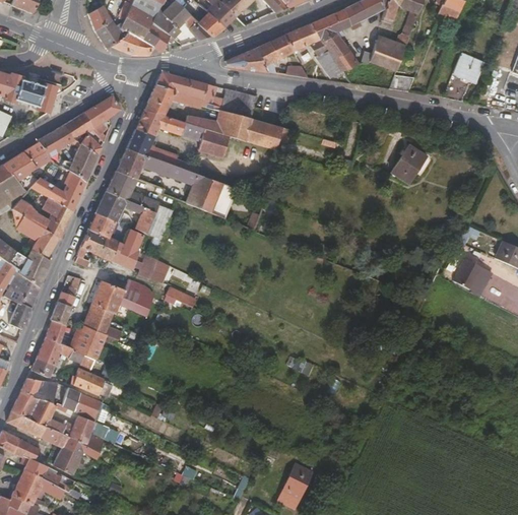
[(17,0),(16,2),(38,11),(43,0),(17,0)]
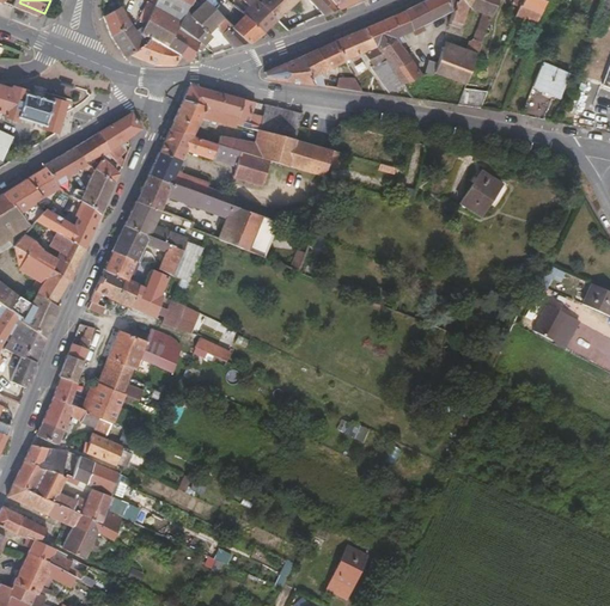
[(151,19),(160,0),(154,0),(152,0),(144,17),(151,19)]
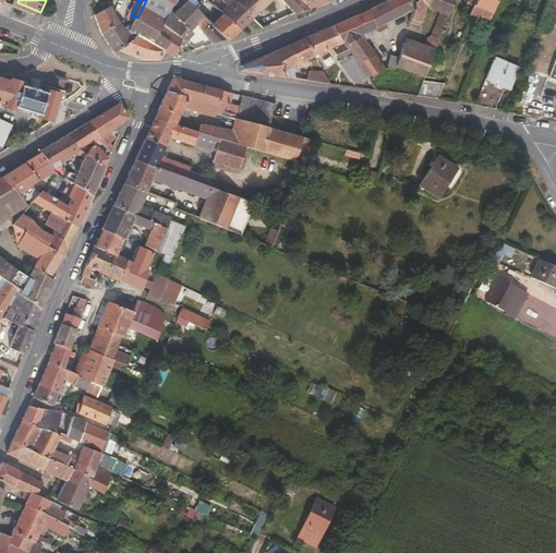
[(146,0),(137,17),(135,22),(143,32),(154,45),(165,26),(169,17),(154,9),(158,0),(173,0),(178,2),(179,0),(146,0)]
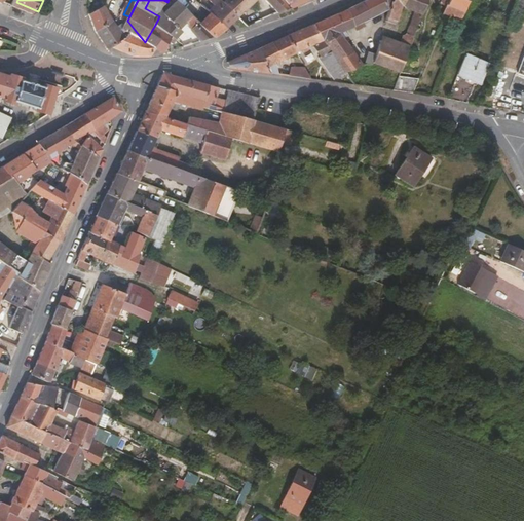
[(203,20),(183,0),(169,0),(167,2),(159,16),(155,25),(176,37),(179,39),(191,22),(208,37),(217,33),(203,20)]
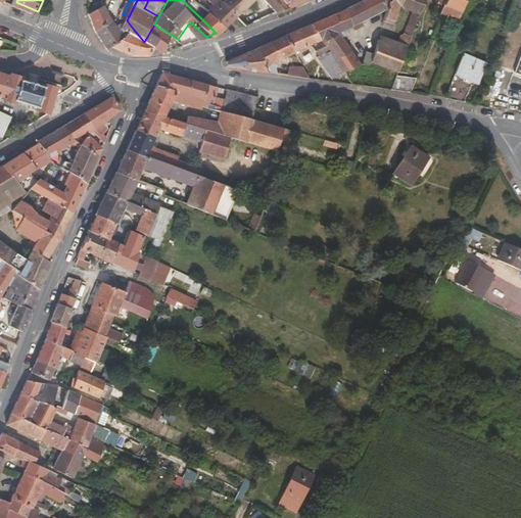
[(217,0),(210,6),(212,9),(228,22),(230,24),(241,12),(228,0),(217,0)]
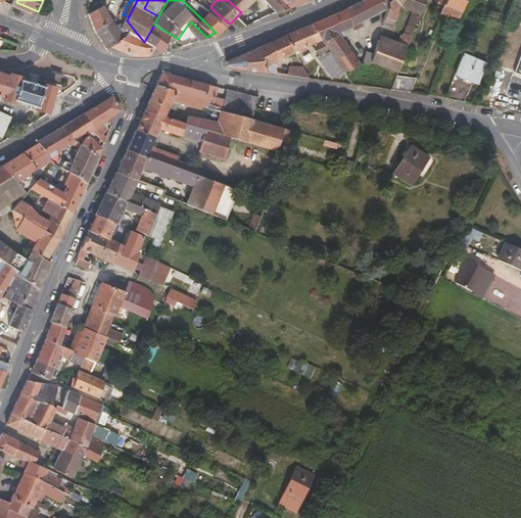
[(272,0),(279,7),(292,1),(291,0),(228,0),(241,12),(249,20),(256,19),(245,8),(252,0),(272,0)]
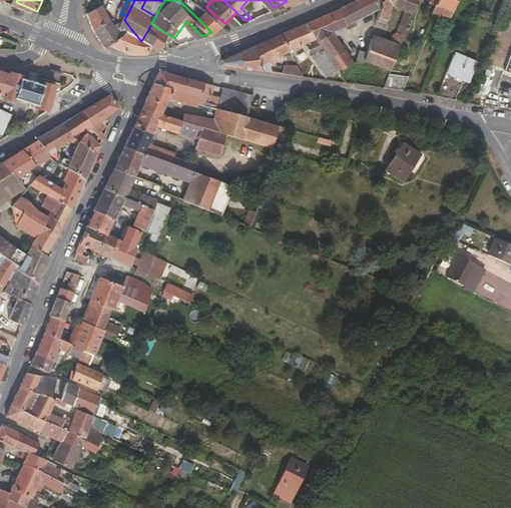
[(348,0),(310,19),(341,63),(344,69),(354,62),(335,28),(353,20),(386,3),(387,0),(348,0)]
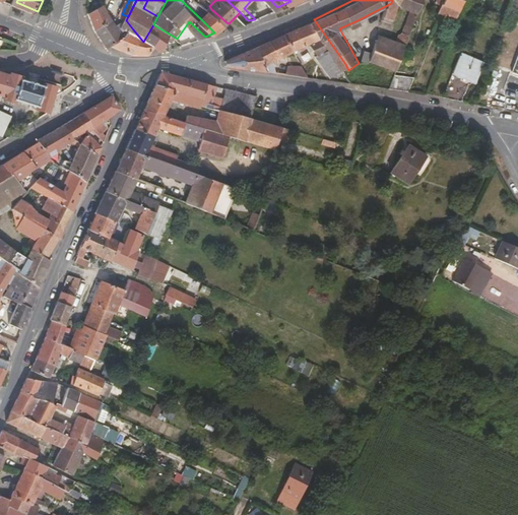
[(392,0),(391,3),(388,12),(398,16),(404,0),(409,0),(416,3),(408,26),(405,26),(402,35),(409,38),(424,0),(392,0)]
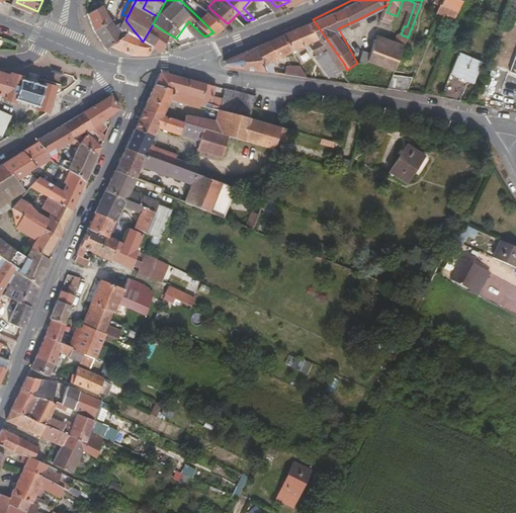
[(446,0),(443,10),(455,15),(461,0),(446,0)]
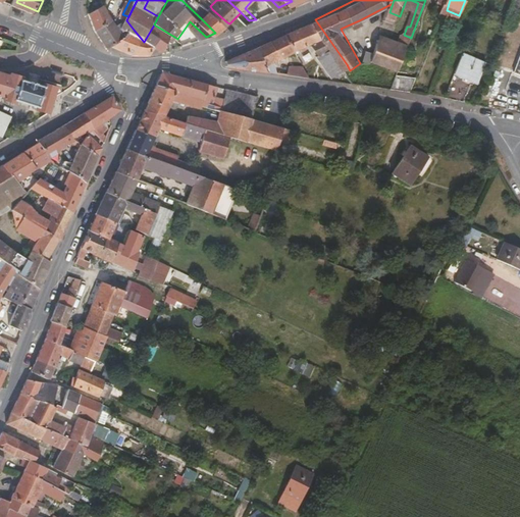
[(111,5),(94,14),(99,29),(110,48),(114,45),(130,33),(120,20),(114,9),(111,5)]
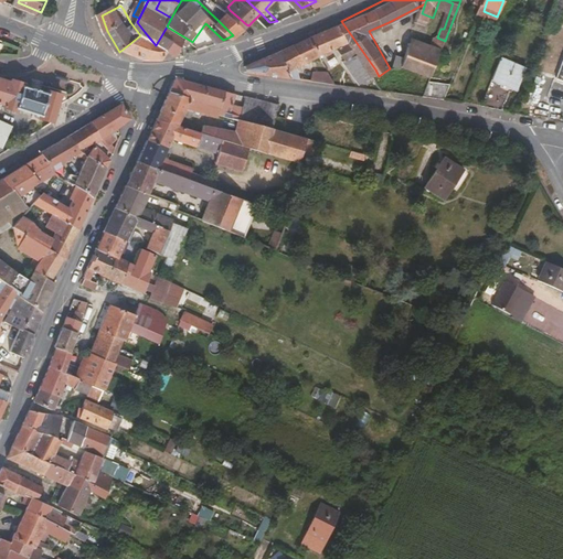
[(230,10),(219,21),(233,35),(246,24),(230,10)]
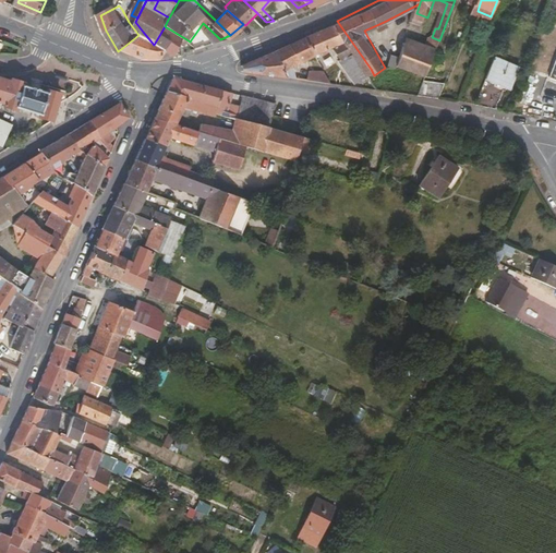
[(371,69),(337,21),(313,32),(321,51),(333,45),(354,80),(358,77),(361,82),(374,75),(371,69)]
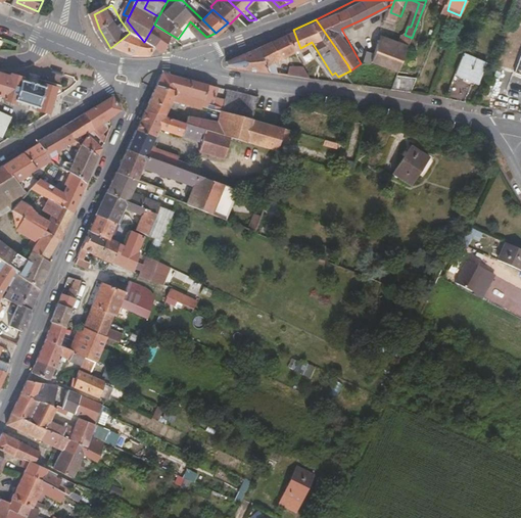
[(144,42),(155,47),(166,51),(167,50),(175,37),(154,25),(144,42)]
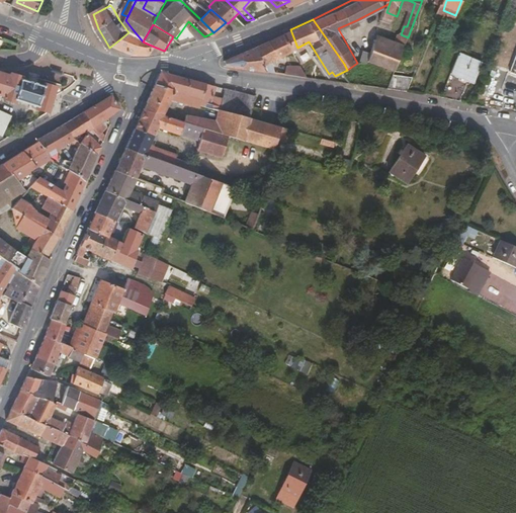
[(129,32),(113,45),(136,54),(151,54),(154,47),(143,41),(133,29),(129,32)]
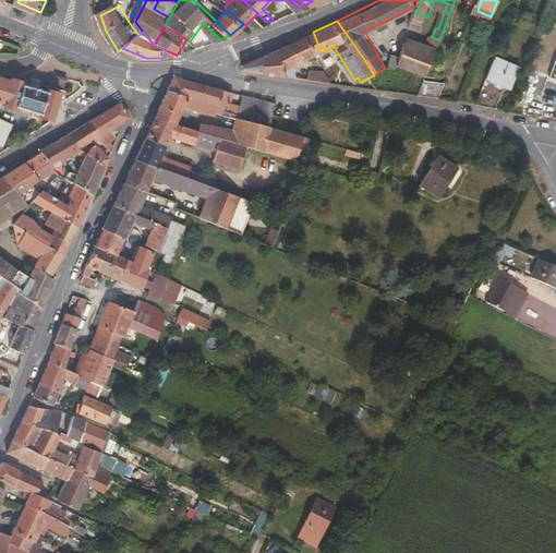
[(321,51),(313,32),(287,44),(293,62),(321,51)]
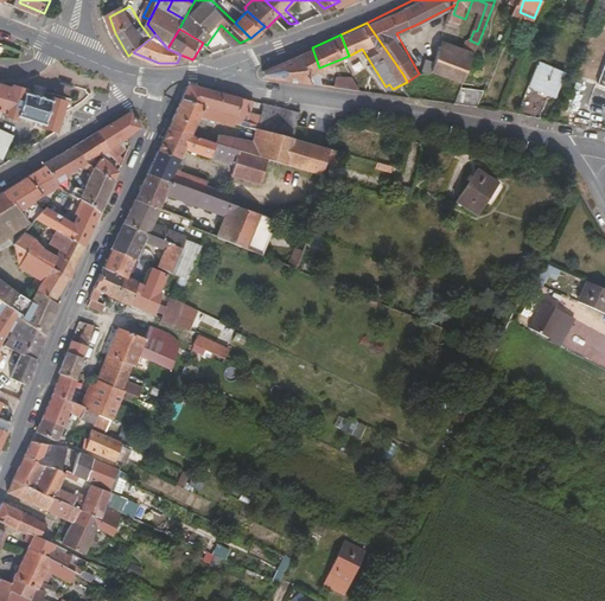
[(470,68),(477,48),(445,34),(439,50),(438,55),(470,68)]
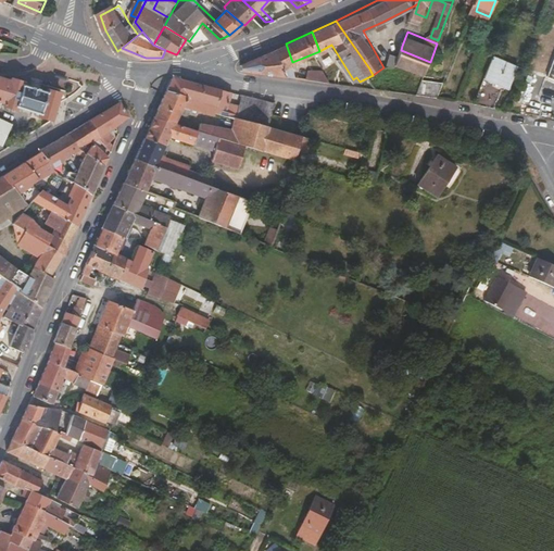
[(186,39),(177,53),(184,51),(189,41),(186,39)]
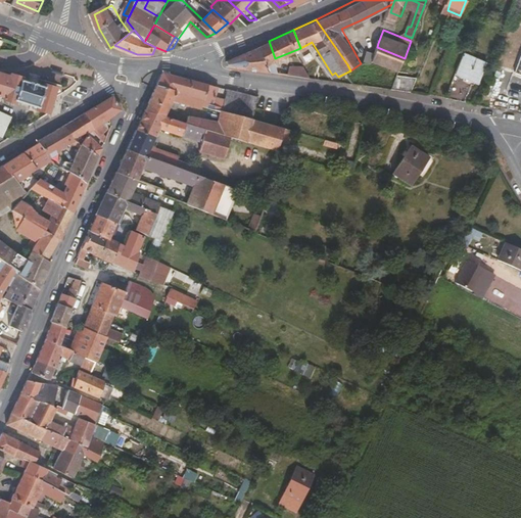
[(366,54),(375,51),(377,47),(378,43),(371,40),(366,54)]
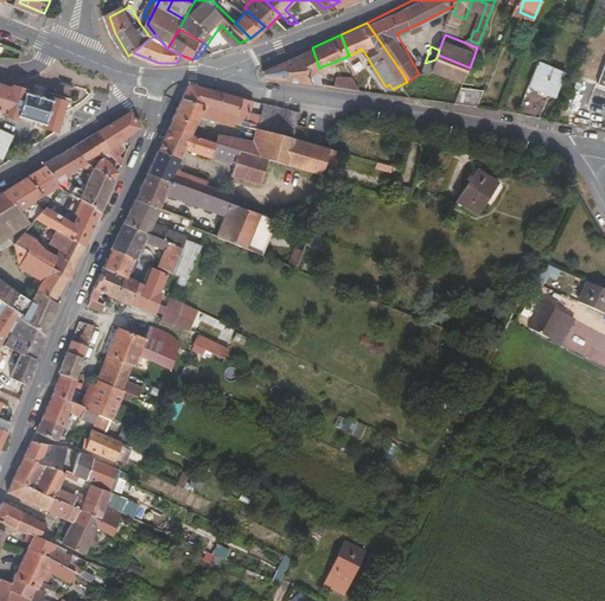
[(319,68),(312,48),(265,69),(266,75),(322,82),(317,69),(319,68)]
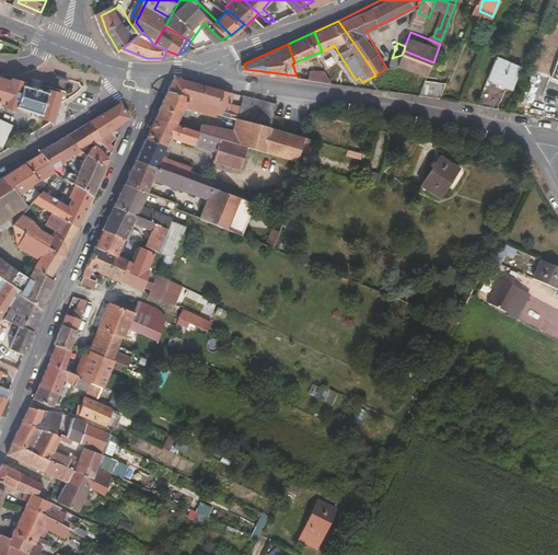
[(557,48),(548,77),(557,80),(557,48)]
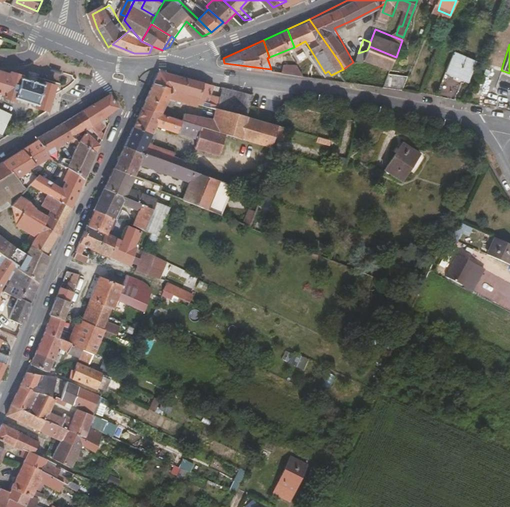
[(451,52),(434,94),(455,99),(462,80),(467,81),(474,61),(451,52)]
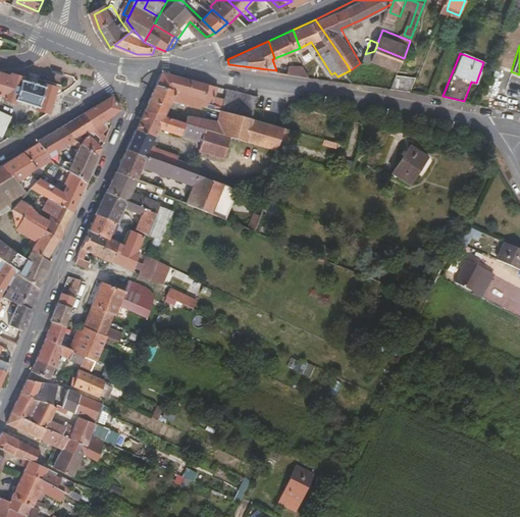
[(310,75),(306,64),(294,63),(292,72),(310,75)]
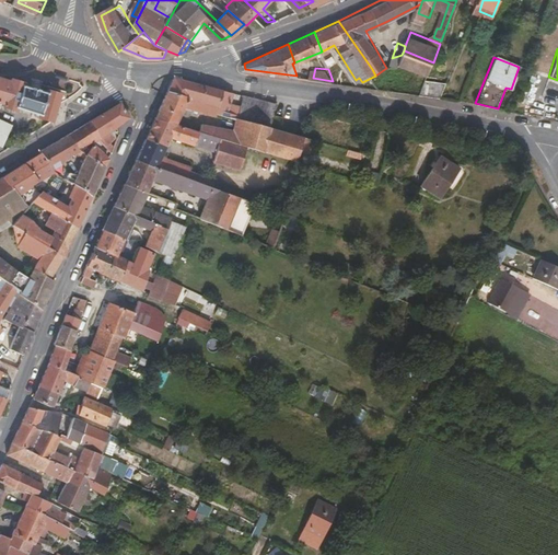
[(43,117),(55,120),(57,116),(65,93),(51,89),(50,91),(30,84),(30,82),(15,79),(15,81),(0,77),(0,100),(8,104),(8,107),(21,111),(22,107),(43,114),(43,117)]
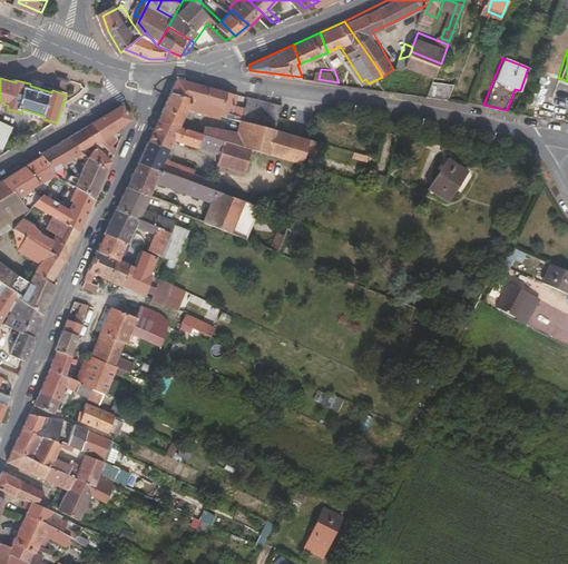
[(447,98),(454,82),(434,78),(428,95),(447,98)]
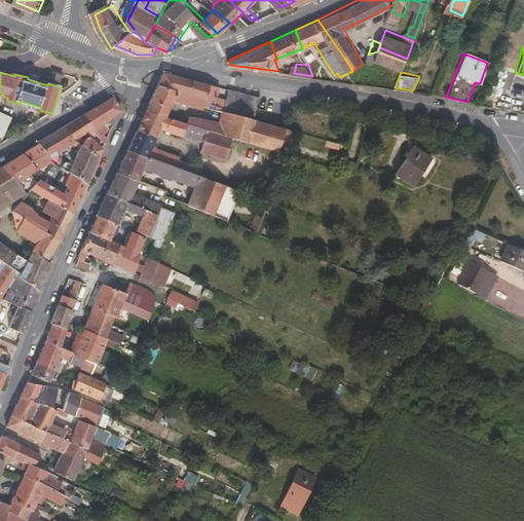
[(215,102),(221,87),(166,73),(160,86),(215,102)]
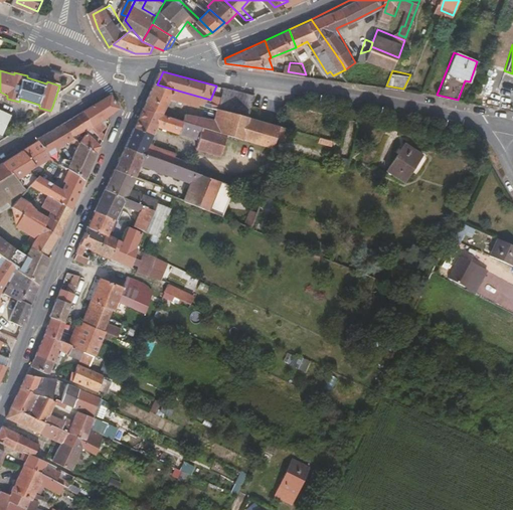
[(218,111),(222,104),(220,103),(210,100),(157,85),(145,110),(163,115),(171,98),(218,111)]
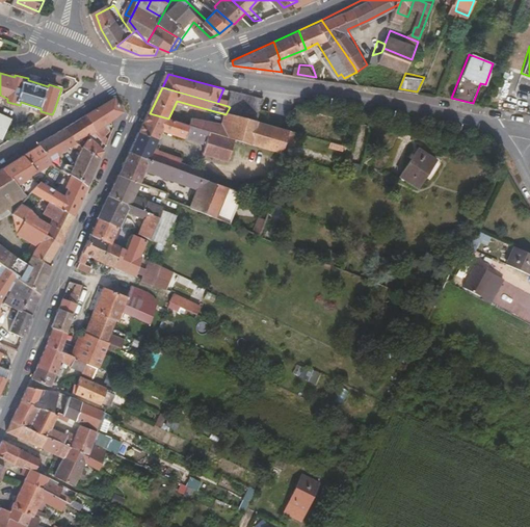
[(258,114),(263,99),(232,90),(228,106),(230,107),(258,114)]
